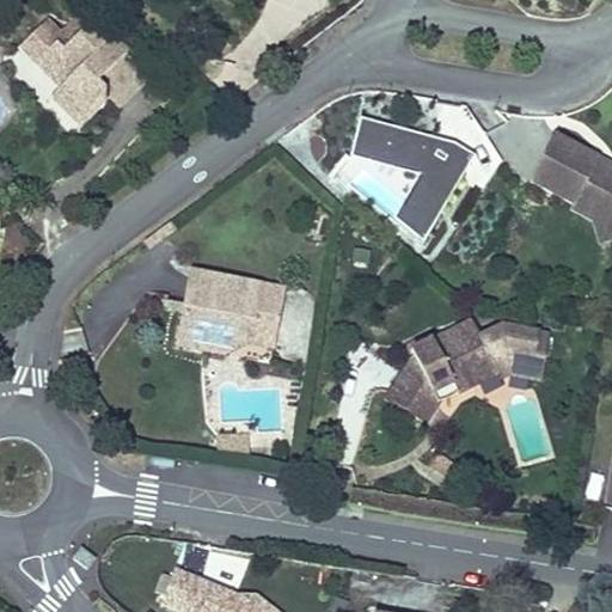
[(69,34),(40,63),(47,71),(57,69),(69,77),(62,86),(62,103),(77,115),(98,115),(109,99),(110,87),(104,81),(128,55),(93,23),(78,42),(69,34)]
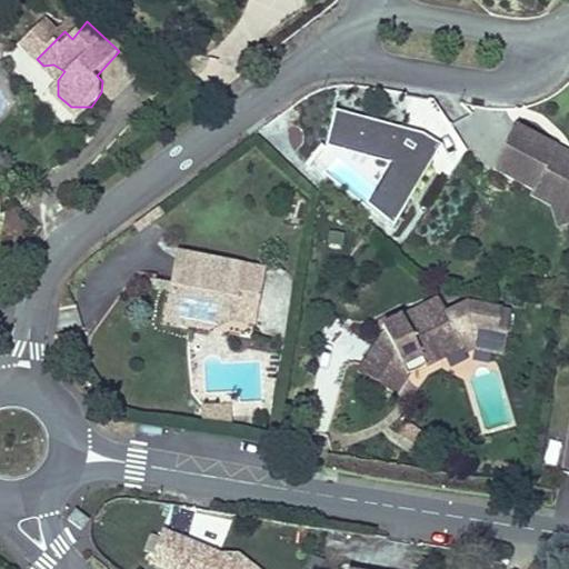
[(442,142),(419,129),(335,105),(325,141),(388,159),(365,199),(395,222),(442,142)]
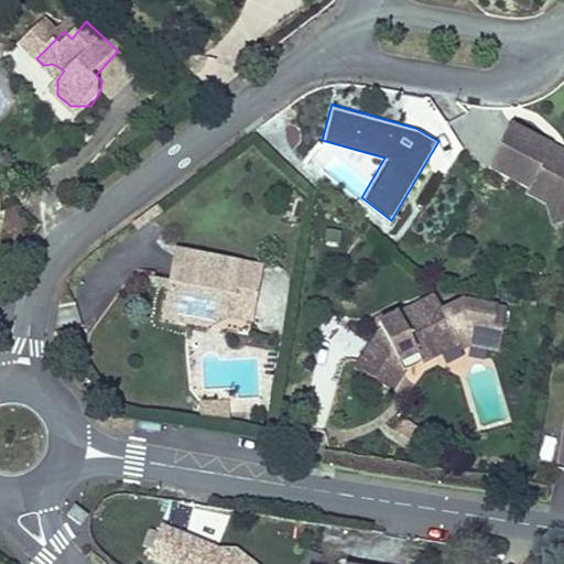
[(485,169),(523,187),(543,199),(548,196),(563,203),(563,155),(506,126),(485,169)]
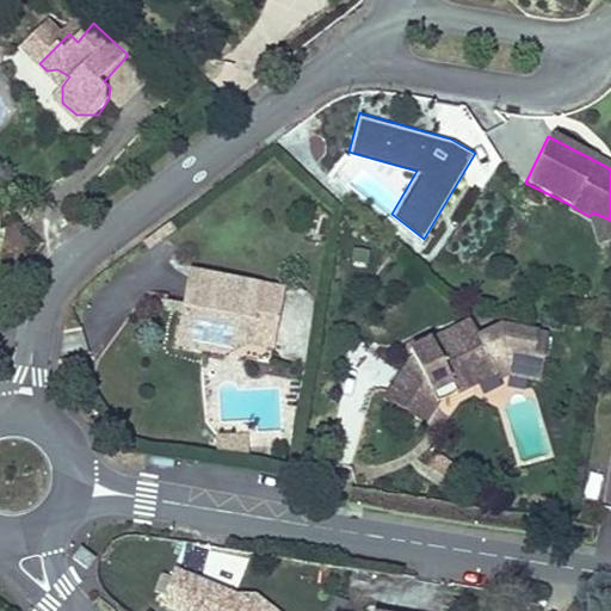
[(588,216),(567,203),(566,211),(587,222),(594,246),(610,240),(610,220),(593,213),(588,216)]
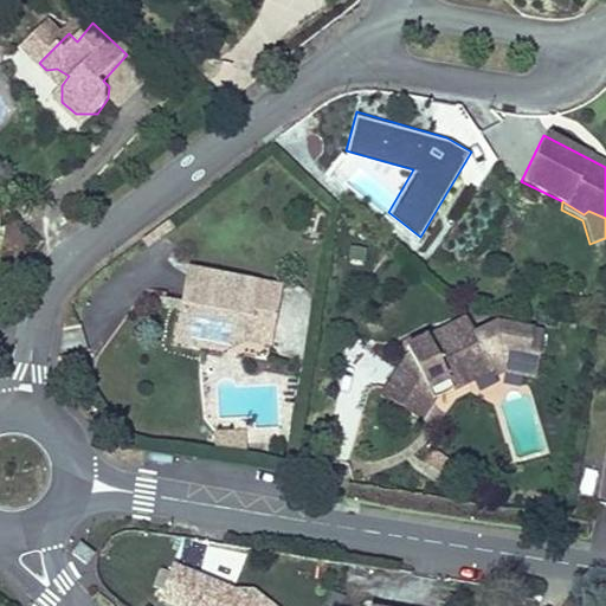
[(162,220),(140,239),(143,245),(168,229),(162,220)]
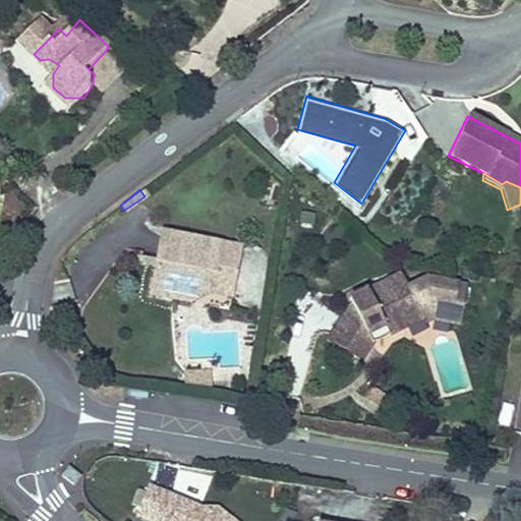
[(180,284),(212,290),(220,240),(161,229),(149,292),(164,295),(167,287),(180,284)]
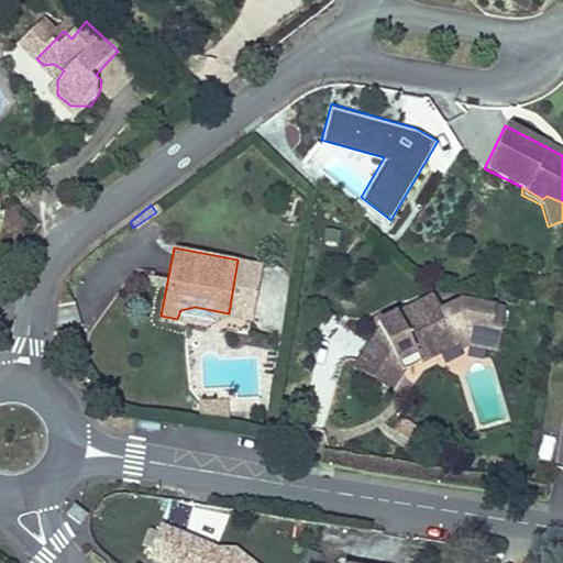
[(238,260),(229,313),(251,317),(261,264),(238,260)]
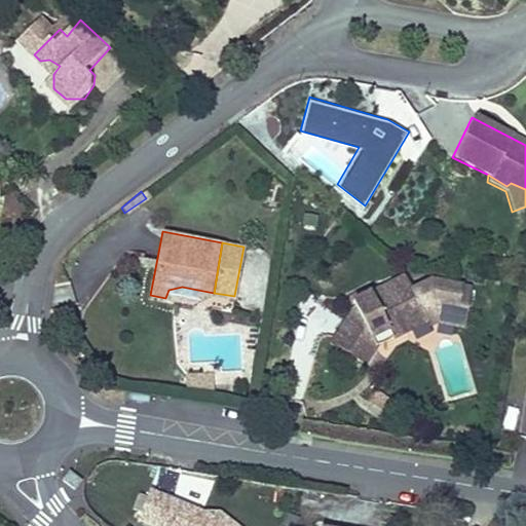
[(395,299),(412,289),(405,275),(385,286),(395,299)]
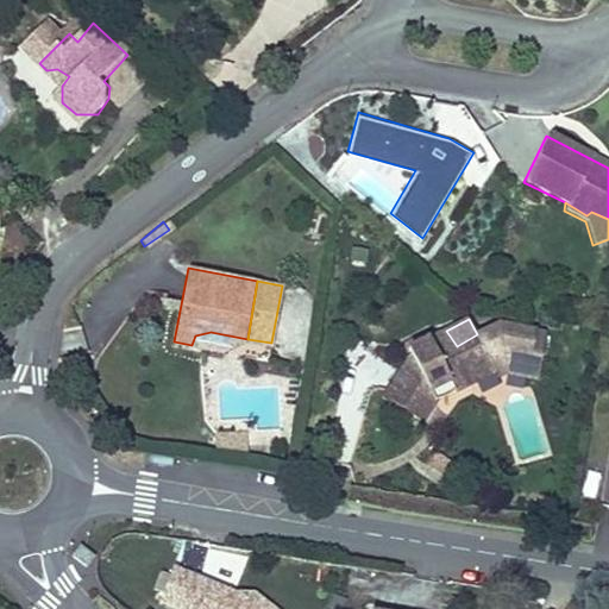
[(496,321),(477,334),(457,346),(446,331),(409,350),(412,363),(389,390),(426,418),(438,400),(433,391),(449,383),(454,391),(472,382),(469,374),(493,362),(496,371),(498,370),(503,355),(531,359),(534,337),(535,328),(496,321)]
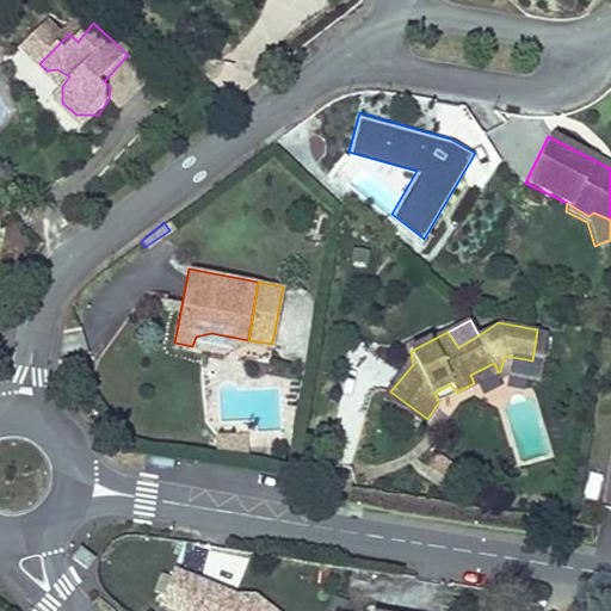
[(229,351),(248,340),(211,333),(196,337),(192,346),(229,351)]
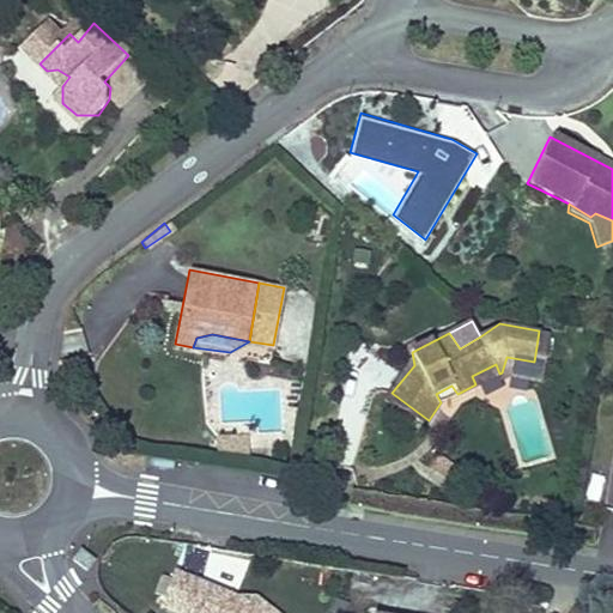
[(548,341),(538,339),(534,362),(507,357),(502,372),(540,377),(548,341)]
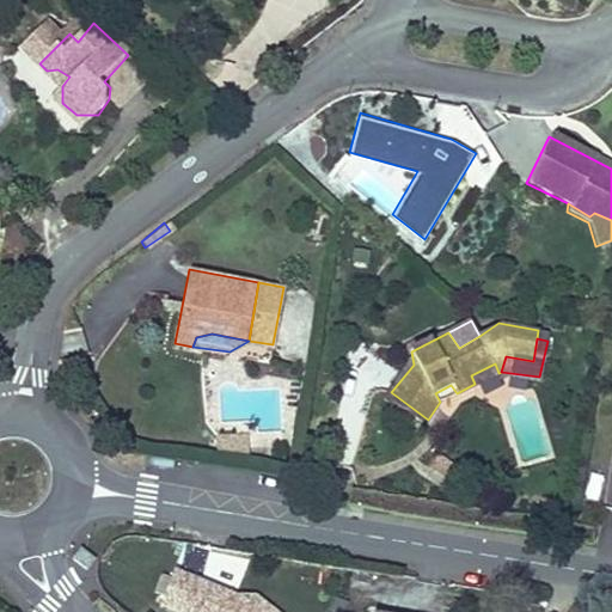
[(475,384),(499,373),(495,363),(471,375),(475,384)]
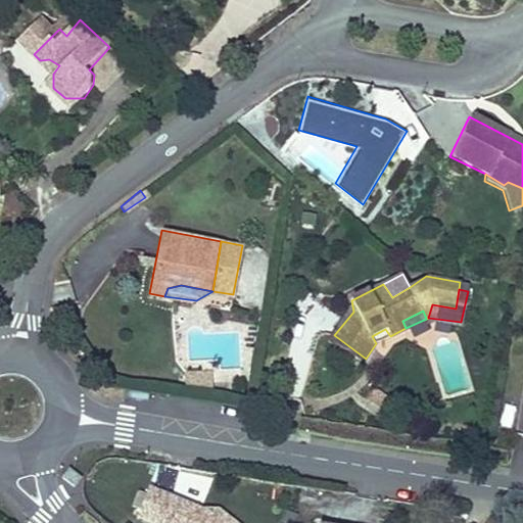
[(372,336),(376,343),(390,336),(385,329),(372,336)]
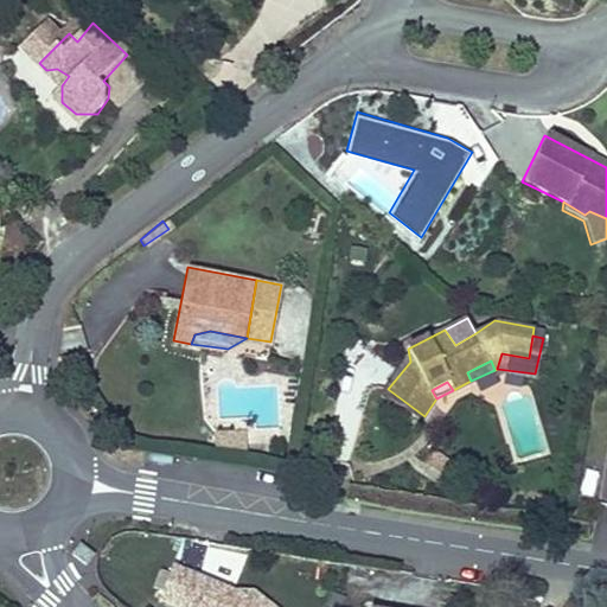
[(425,416),(388,389),(382,400),(419,425),(425,416)]
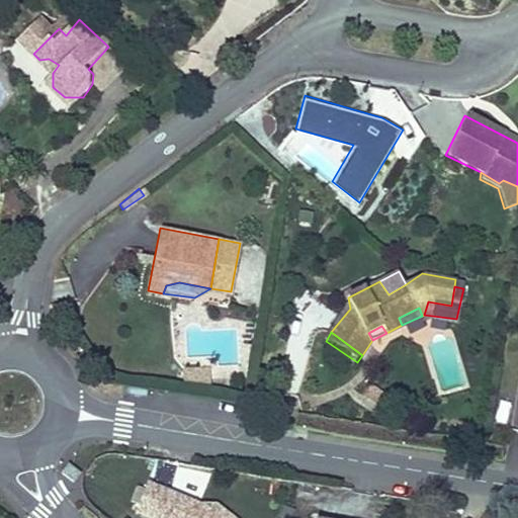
[(63,472),(72,480),(79,471),(70,464),(63,472)]
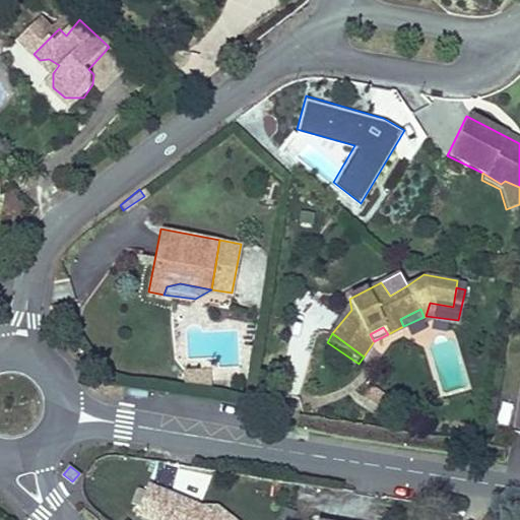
[(137,510),(159,519),(236,519),(215,505),(203,508),(148,483),(137,510)]
